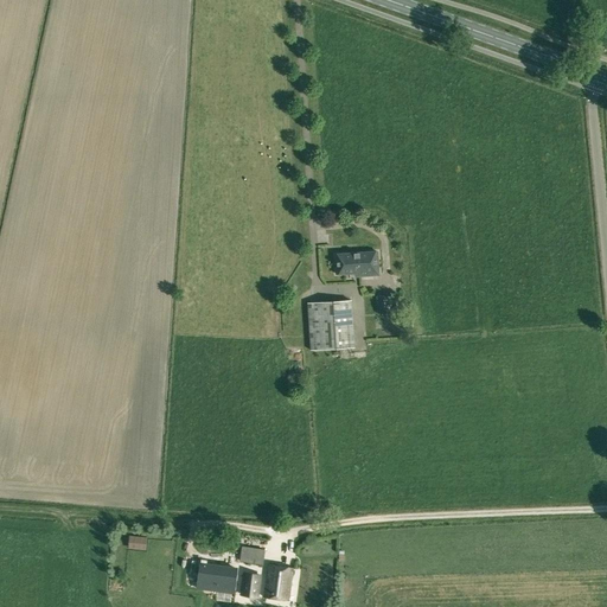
[(360,273),(360,276),(378,275),(377,251),(334,255),(336,274),(360,273)]
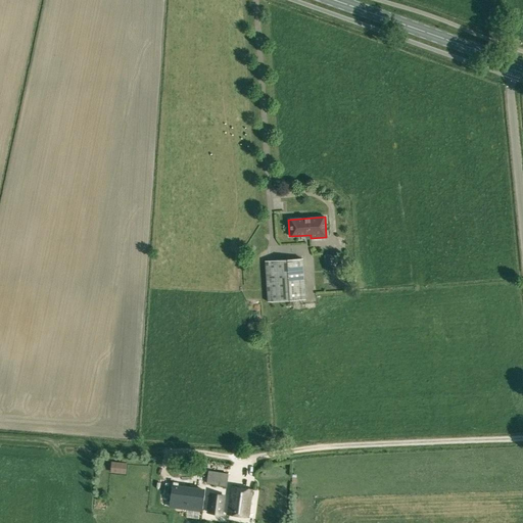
[(334,254),(324,255),(325,269),(335,269),(334,254)]
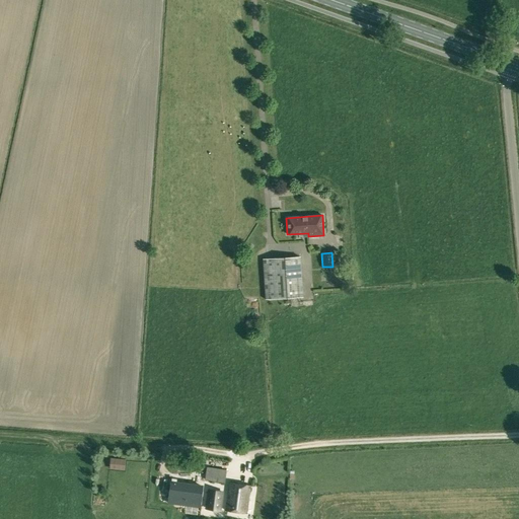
[(302,297),(299,256),(265,258),(263,258),(266,299),(302,297)]
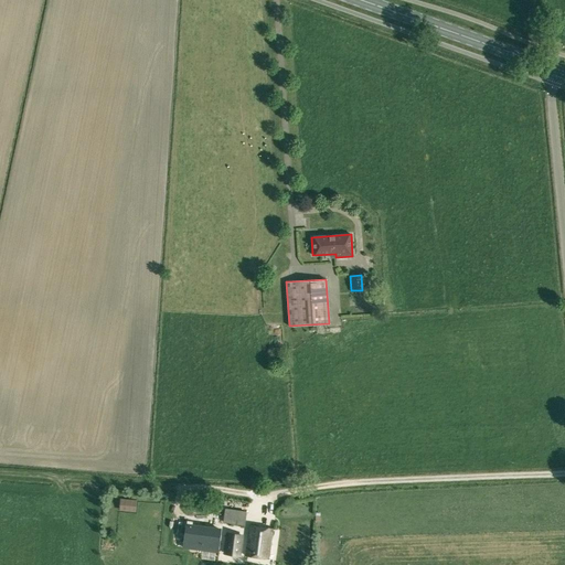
[(245,525),(246,511),(225,508),(223,523),(245,525)]
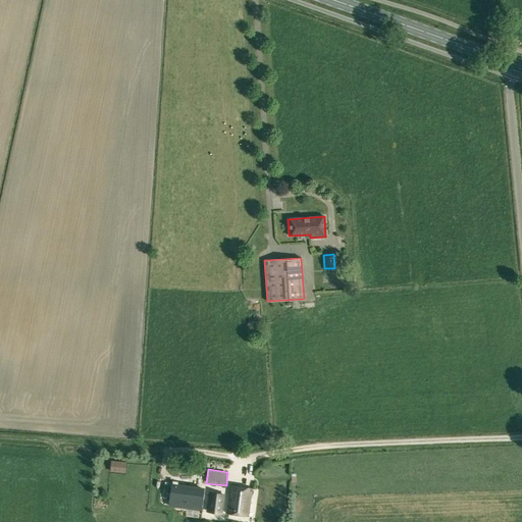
[(205,488),(171,484),(168,507),(202,511),(205,488)]
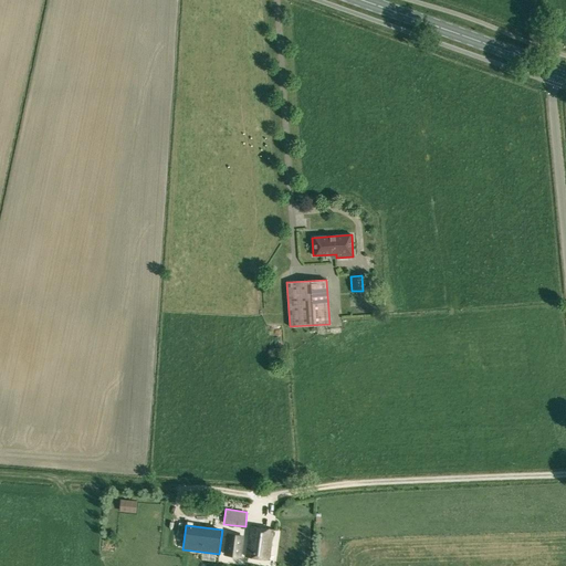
[(273,531),(250,527),(245,557),(269,561),(273,531)]
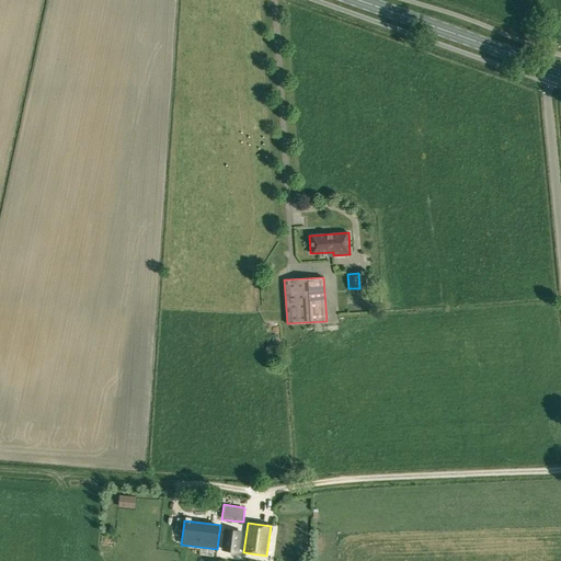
[(238,551),(240,531),(225,530),(222,550),(238,551)]
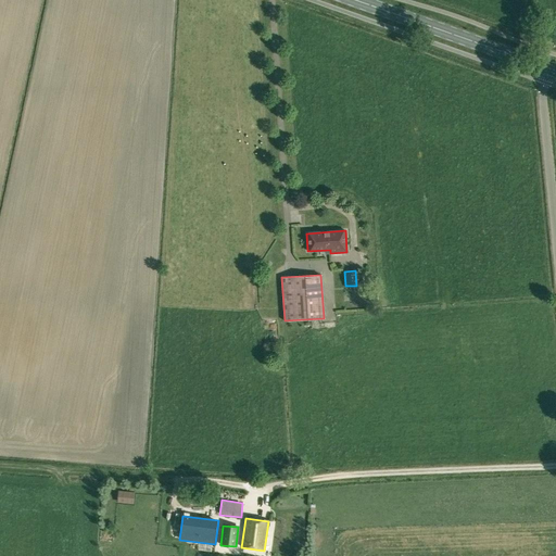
All buildings are outlined.
